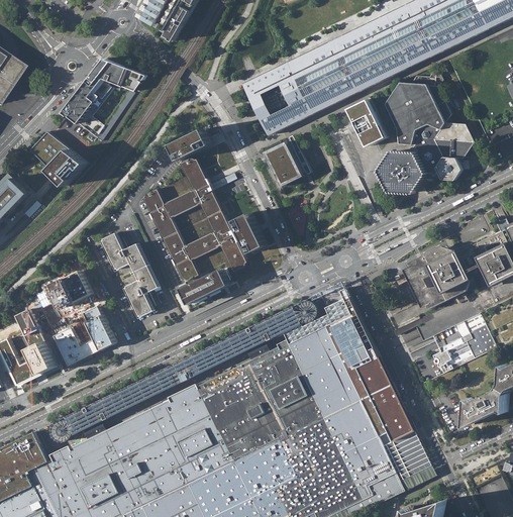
[(145,0),(136,17),(172,39),(195,0),(145,0)]
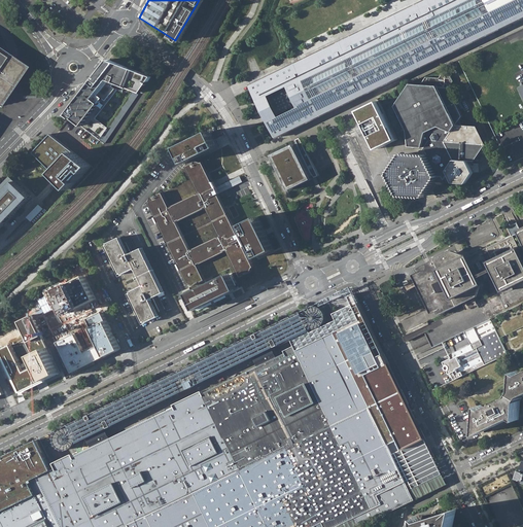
[(522,0),(430,0),(415,8),(249,88),(255,100),(256,102),(256,104),(260,111),(263,115),(273,137),(322,113),(522,16),(522,0)]
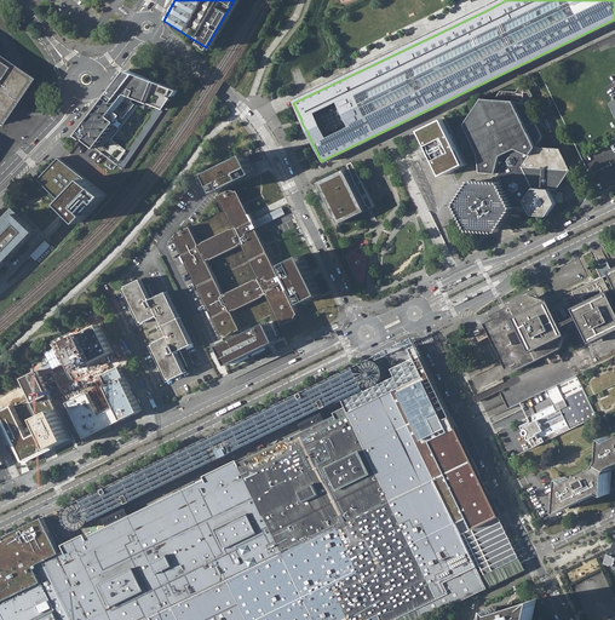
[(0,107),(3,103),(10,93),(18,81),(12,76),(7,74),(3,70),(0,68),(0,107)]
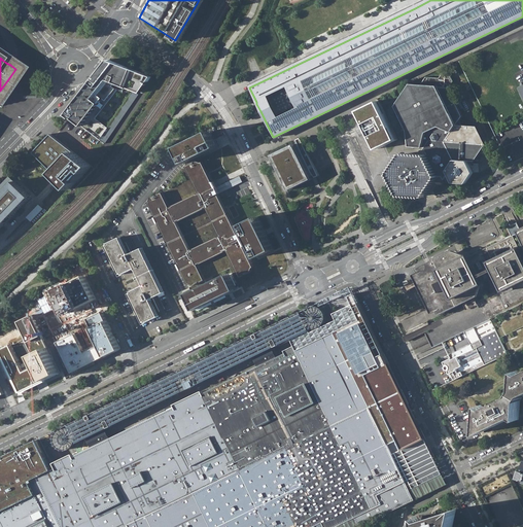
[(148,76),(106,60),(93,77),(63,114),(69,119),(70,118),(86,132),(97,139),(100,135),(105,128),(93,118),(114,90),(112,89),(109,85),(112,82),(137,93),(148,76)]
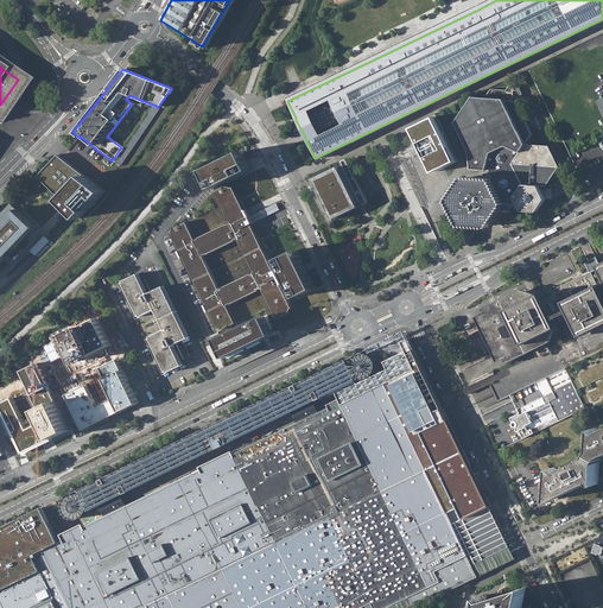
[(473,226),(486,227),(500,203),(506,204),(511,198),(516,211),(532,211),(541,200),(534,185),(543,187),(554,166),(545,146),(526,145),(525,140),(528,134),(513,102),(518,94),(514,86),(505,86),(500,93),(494,92),(494,89),(487,89),(481,97),(470,96),(452,122),(467,151),(468,169),(486,170),(483,172),(482,172),(478,177),(481,182),(462,179),(449,201),(454,211),(455,213),(461,226),(473,226)]
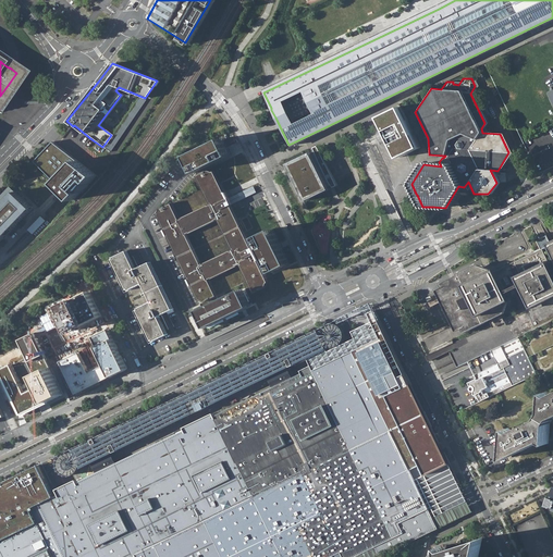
[(144,99),(137,97),(111,135),(106,143),(111,147),(144,99)]
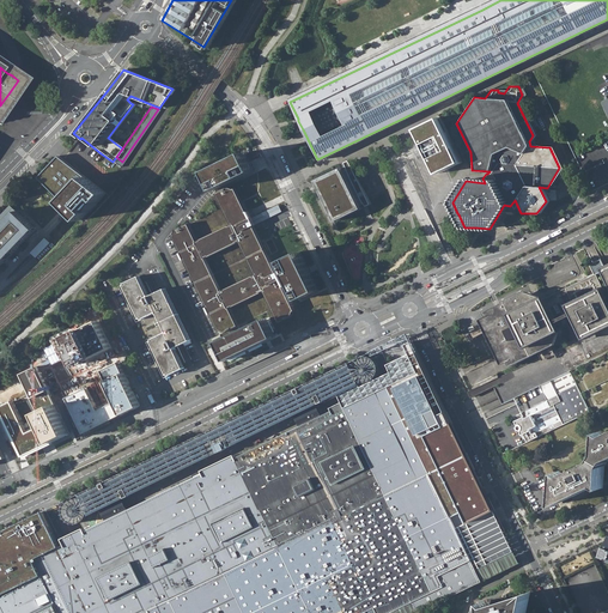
[(436,119),(413,129),(435,174),(457,163),(436,119)]
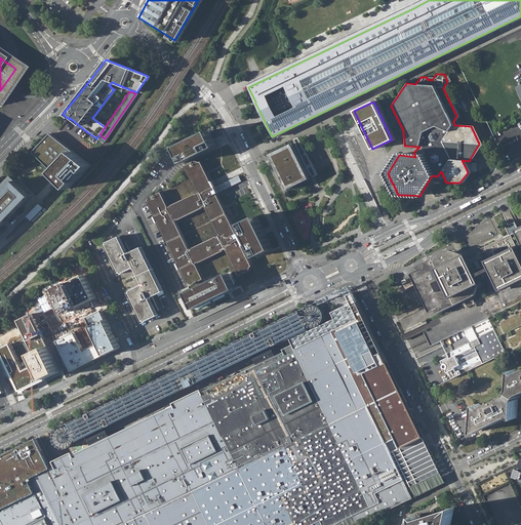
[(207,131),(174,147),(177,153),(182,161),(214,146),(209,135),(207,131)]
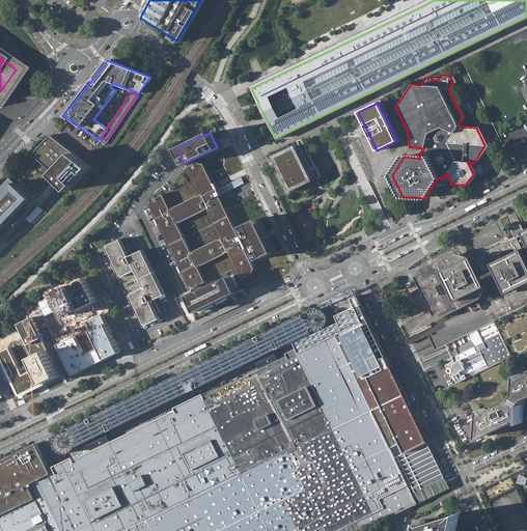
[(88,167),(48,135),(30,154),(66,190),(88,167)]
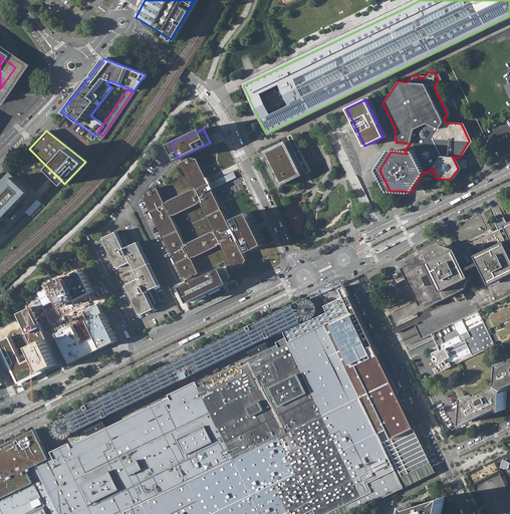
[(285,141),(261,152),(262,154),(267,165),(273,176),(275,180),(277,186),(301,175),(306,172),(305,169),(301,162),(299,156),(295,148),(290,139),(288,135),(284,137),(286,140),(285,141)]
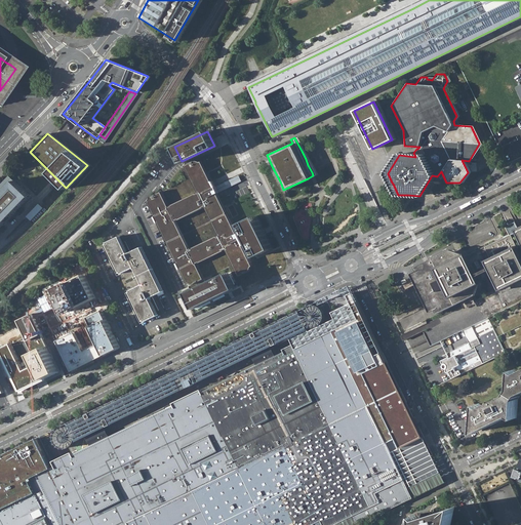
[(194,229),(224,214),(214,196),(213,194),(210,188),(197,160),(194,160),(183,165),(195,192),(181,199),(194,229)]
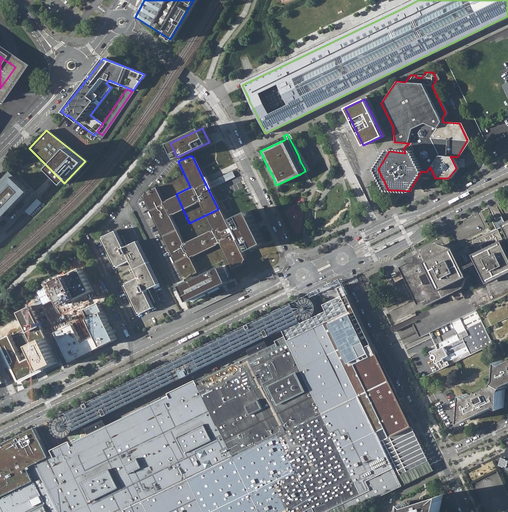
[(0,219),(27,191),(6,171),(0,178),(0,219)]
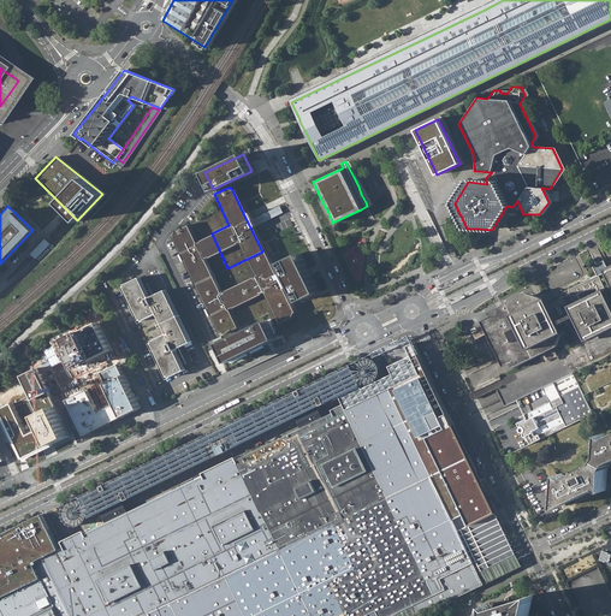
[(274,206),(247,220),(250,227),(278,213),(274,206)]
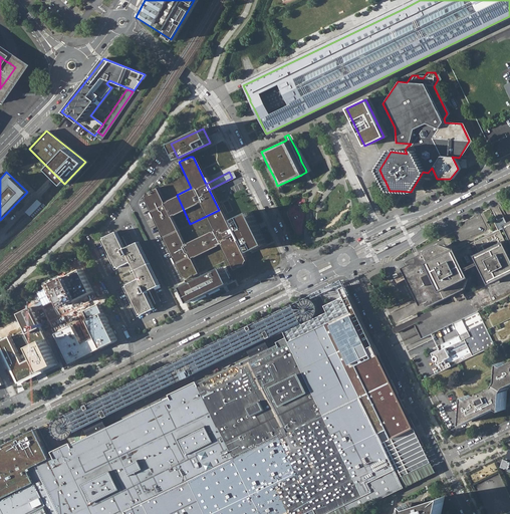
[(162,238),(190,224),(177,195),(163,202),(155,187),(144,193),(143,197),(162,238)]
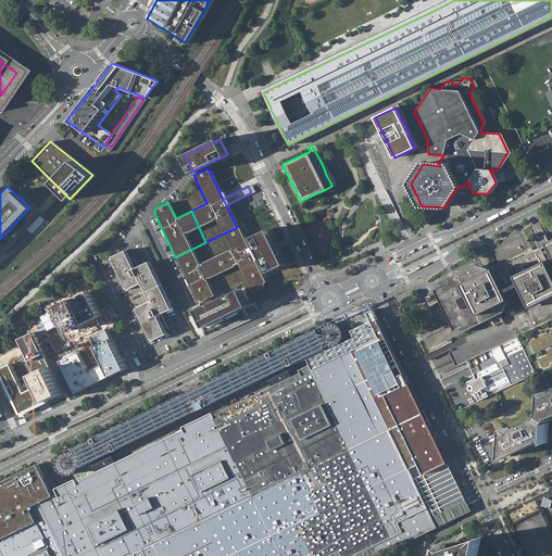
[(37,215),(24,228),(32,236),(45,222),(37,215)]
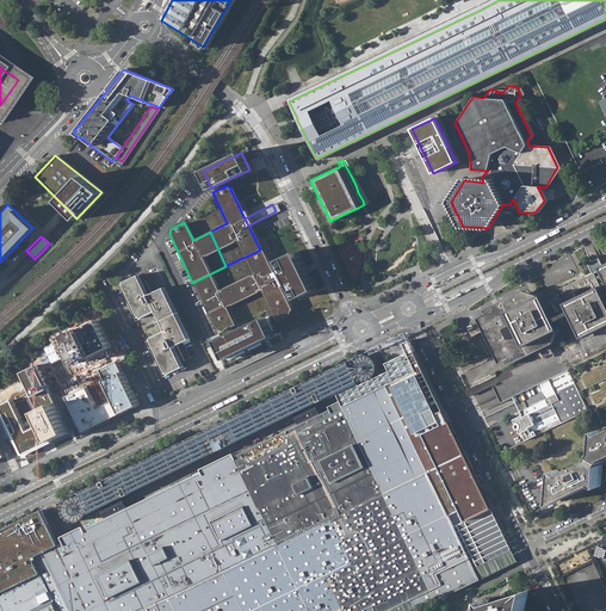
[(266,238),(259,241),(263,247),(266,254),(272,251),(266,238)]
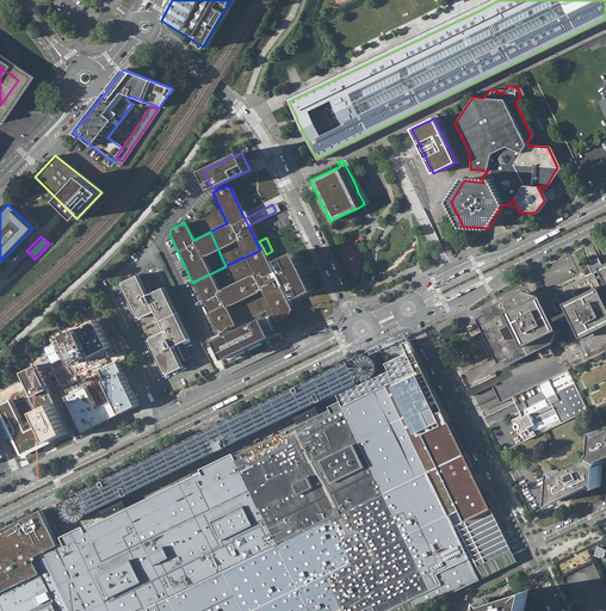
[(271,272),(260,250),(226,266),(242,298),(259,290),(276,322),(288,316),(291,312),(271,272)]
